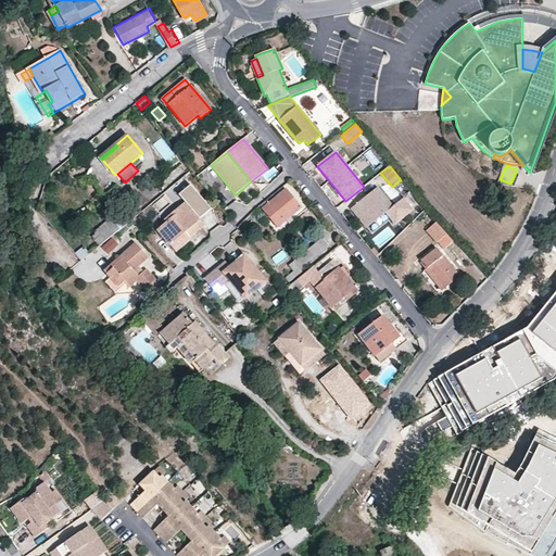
[(200,219),(212,210),(190,185),(179,196),(186,203),(172,215),(174,217),(166,224),(158,231),(169,245),(200,219)]
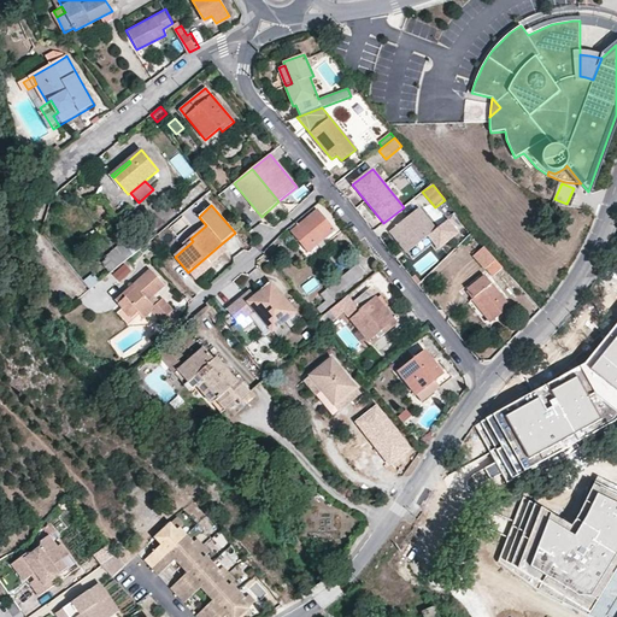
[(436,229),(418,207),(389,231),(407,253),(428,236),(439,250),(459,233),(448,219),(436,229)]
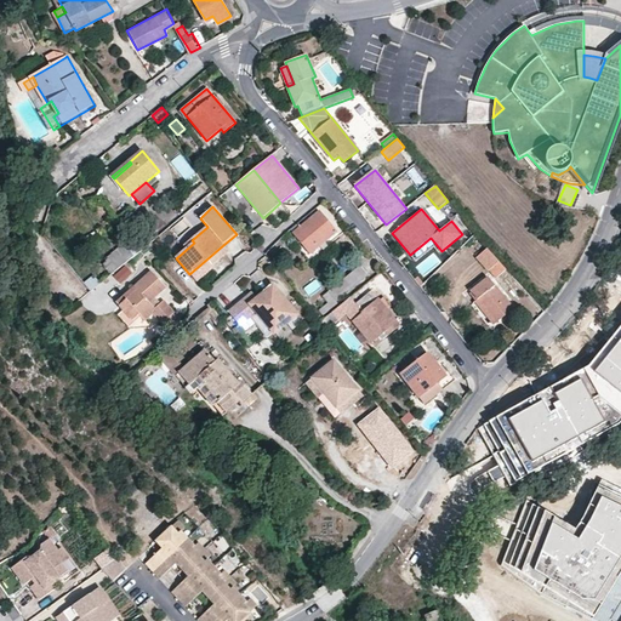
[(325,243),(337,232),(319,211),(301,227),(292,233),(309,255),(320,246),(325,243)]
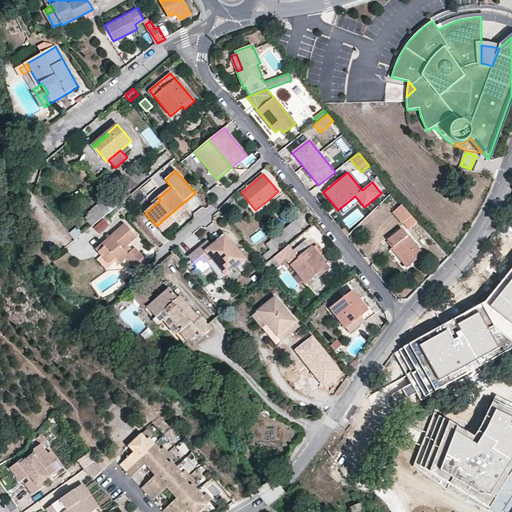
[(136,186),(131,179),(127,182),(132,189),(136,186)]
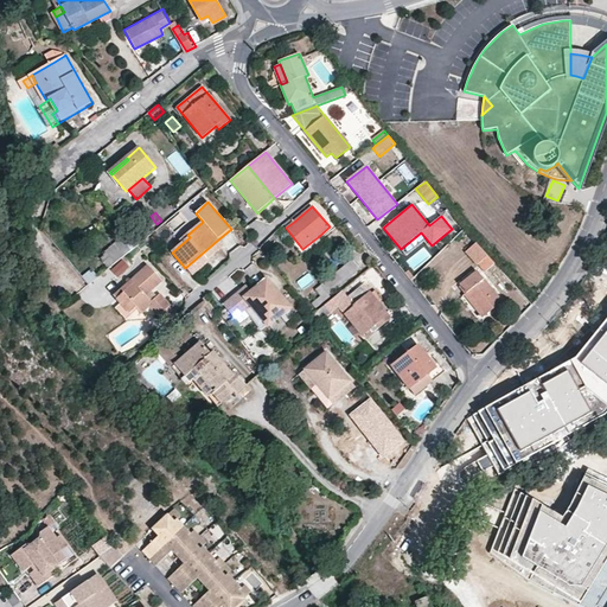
[(286,228),(294,222),(292,218),(283,224),(286,228)]
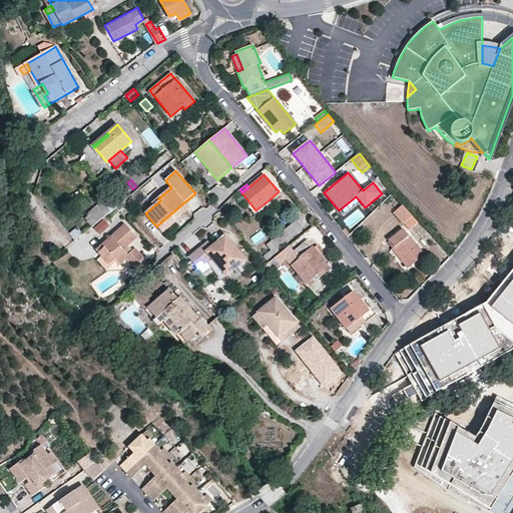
[(136,203),(130,196),(126,200),(132,207),(136,203)]
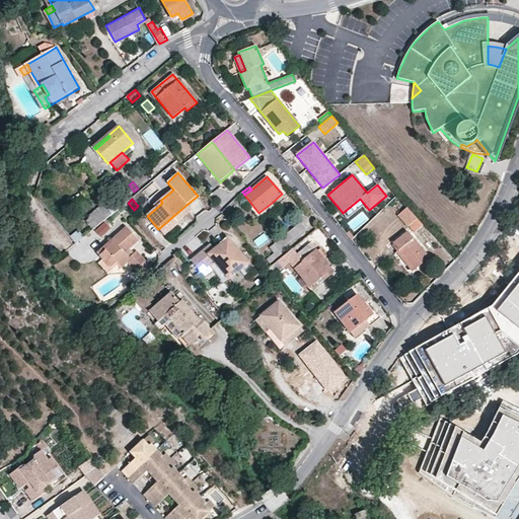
[(98,225),(115,212),(105,202),(90,214),(98,225)]
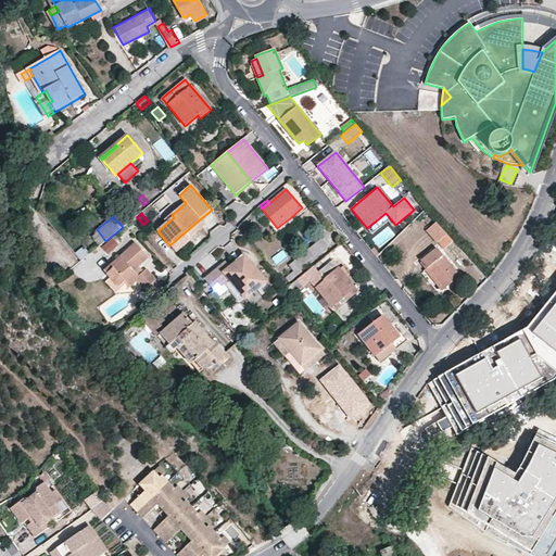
[(190,238),(204,225),(200,219),(169,245),(177,253),(192,240),(190,238)]
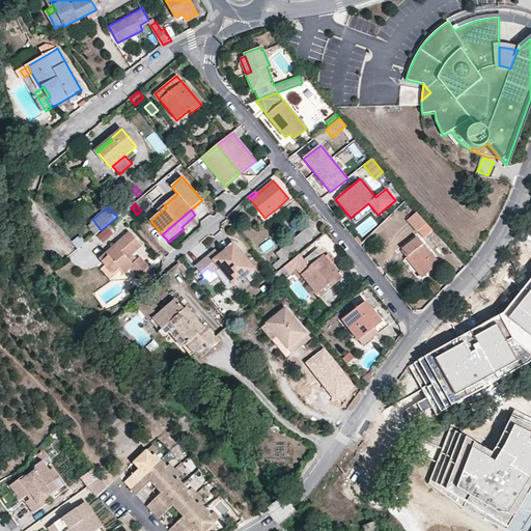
[(427,224),(417,213),(407,221),(417,232),(418,231),(427,224)]
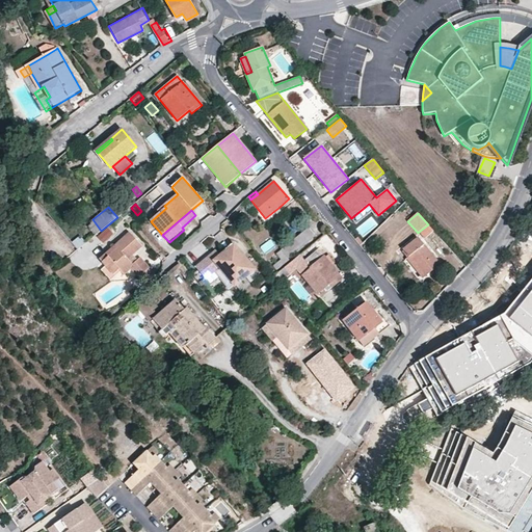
[(434,231),(428,224),(419,232),(425,239),(434,231)]
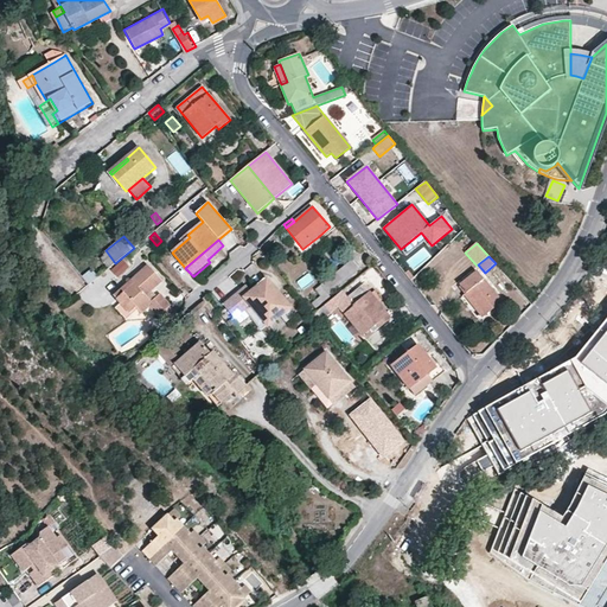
[(117,279),(129,267),(123,260),(110,270),(117,279)]
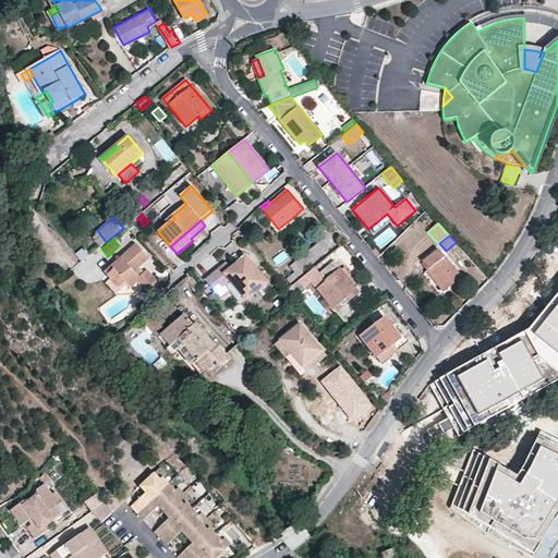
[(302,270),(330,247),(324,239),(290,266),(294,271),(287,279),(291,283),(304,273),(302,270)]
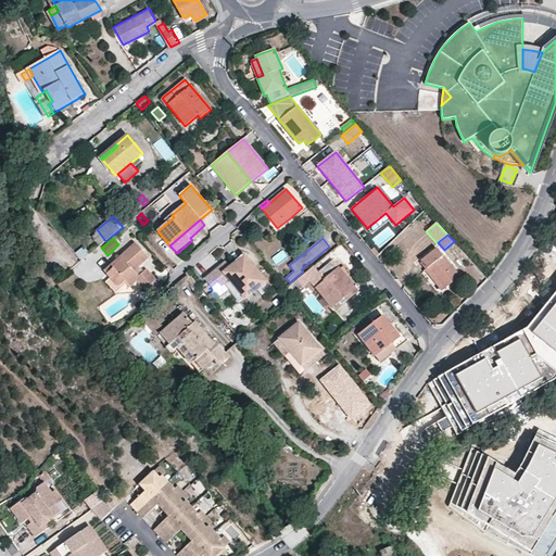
[(142,273),(138,267),(149,257),(135,242),(103,270),(106,274),(121,290),(126,285),(129,288),(137,281),(144,290),(156,280),(147,269),(142,273)]
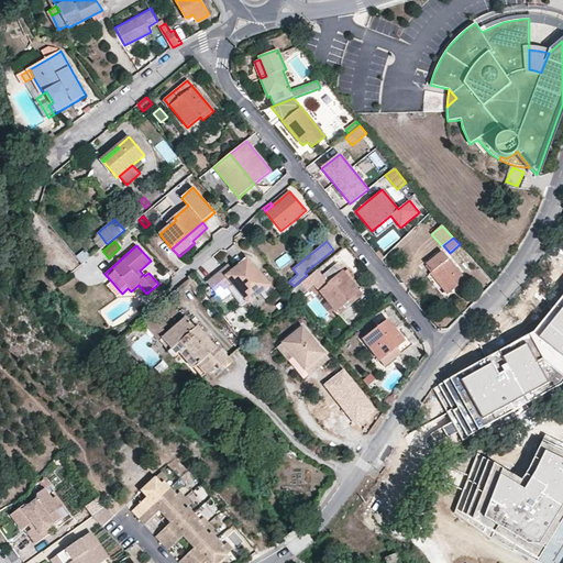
[(91,257),(85,250),(76,257),(81,264),(91,257)]
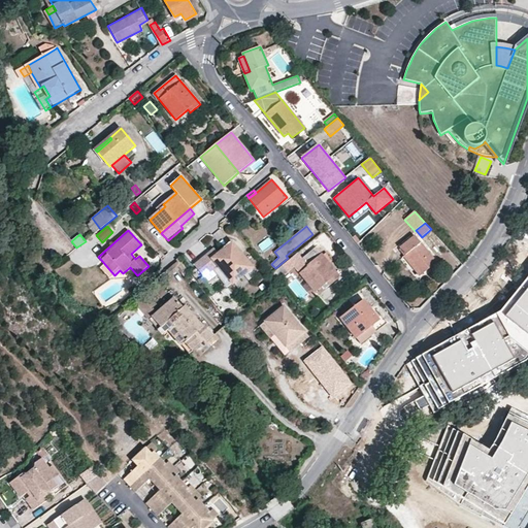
[(436,262),(415,235),(399,248),(405,255),(422,274),(436,262)]
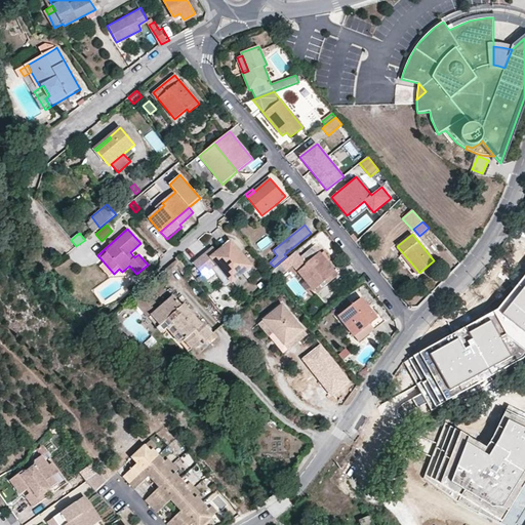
[(261,250),(272,242),(267,236),(256,243),(261,250)]
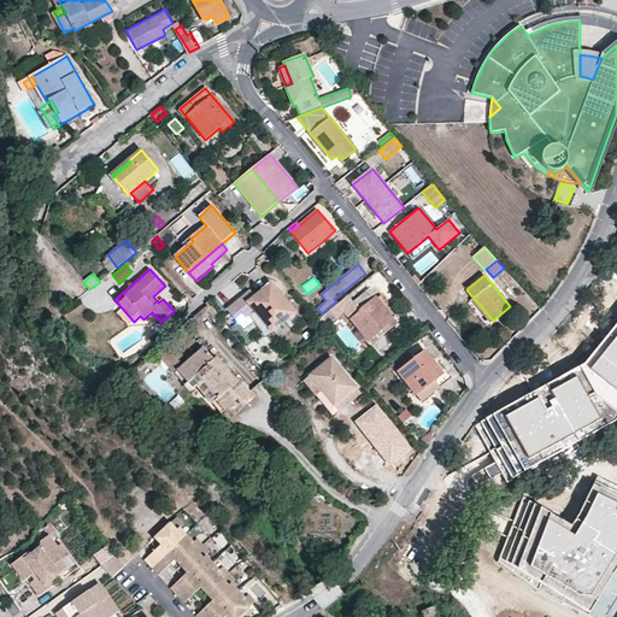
[(295,313),(271,283),(256,297),(252,292),(244,298),(241,298),(227,310),(239,324),(250,315),(258,324),(263,321),(272,331),(283,323),(294,315),(295,313)]
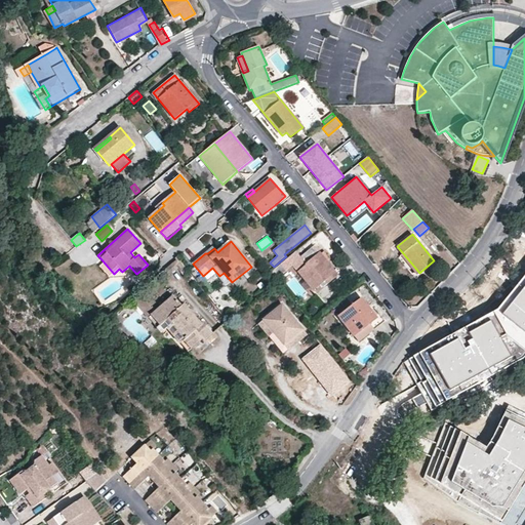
[(338,276),(315,246),(300,257),(307,265),(297,272),(314,290),(321,284),(323,287),(338,276)]
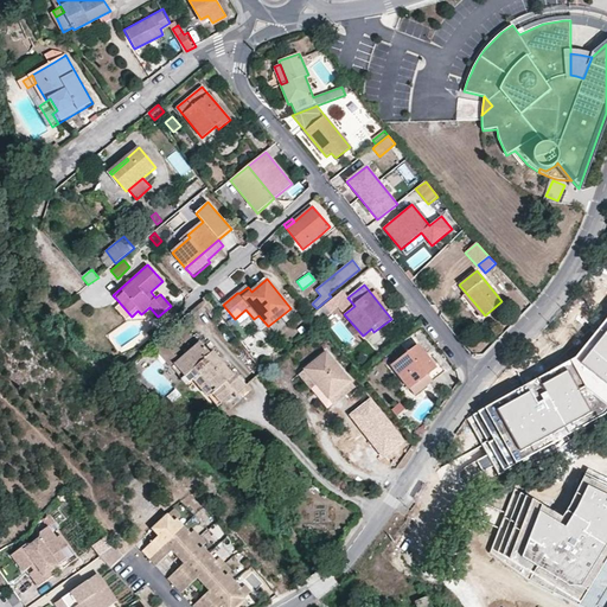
[(355,306),(347,298),(343,291),(324,306),(330,313),(338,307),(344,314),(355,306)]
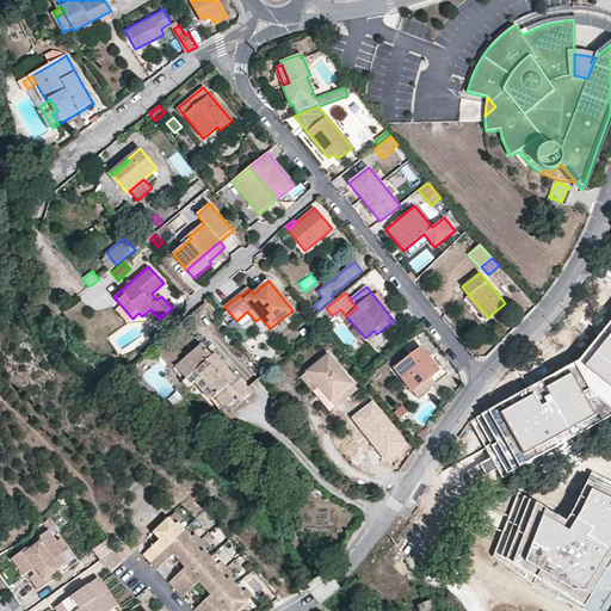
[(488,318),(469,295),(467,297),(485,320),(488,318)]
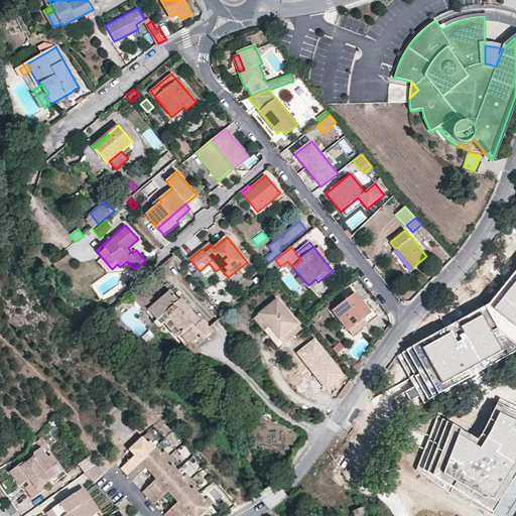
[(185,267),(174,253),(172,255),(174,257),(174,259),(174,261),(173,262),(174,263),(180,271),(185,267)]
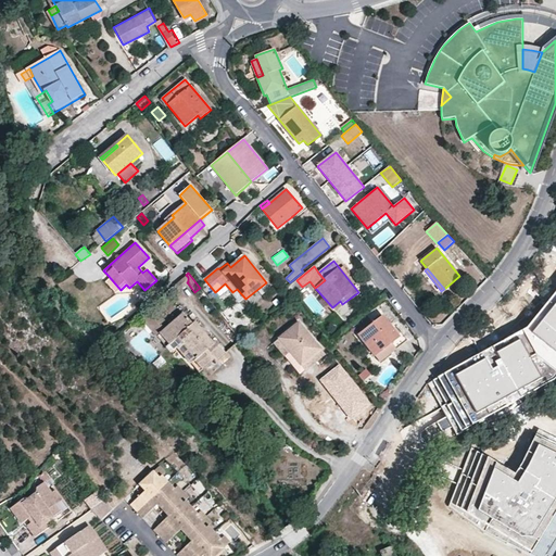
[(121,290),(106,274),(102,278),(116,294),(121,290)]
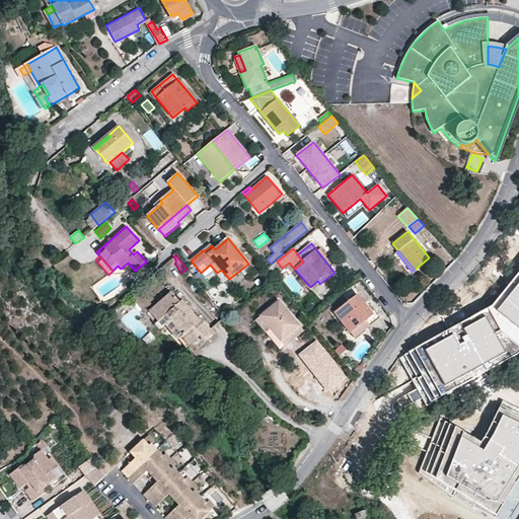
[(166,273),(175,265),(174,264),(175,263),(175,261),(175,258),(173,256),(160,269),(163,269),(166,273)]
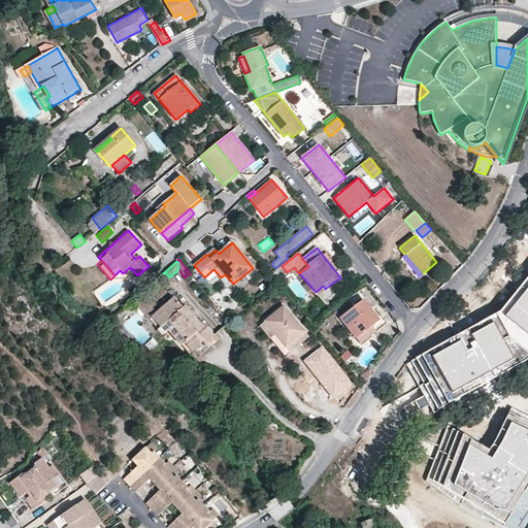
[(144,284),(155,273),(149,266),(137,275),(144,284)]
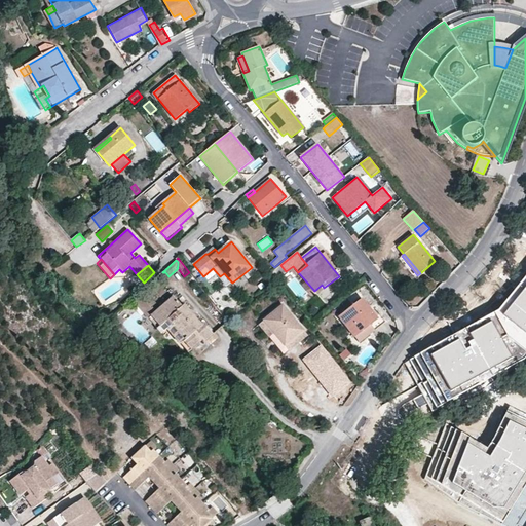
[(276,278),(286,271),(280,265),(271,272),(276,278)]
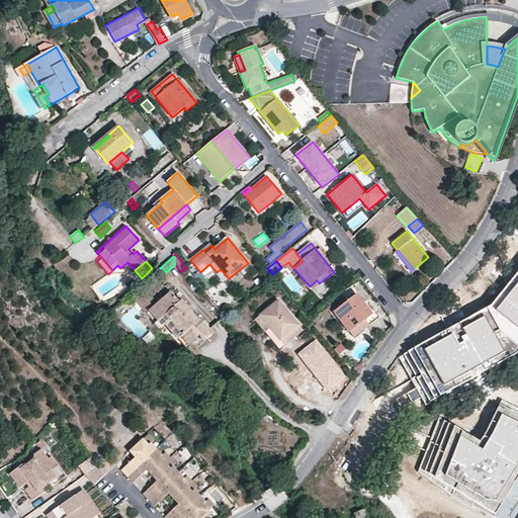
[(243,278),(252,270),(247,264),(238,271),(243,278)]
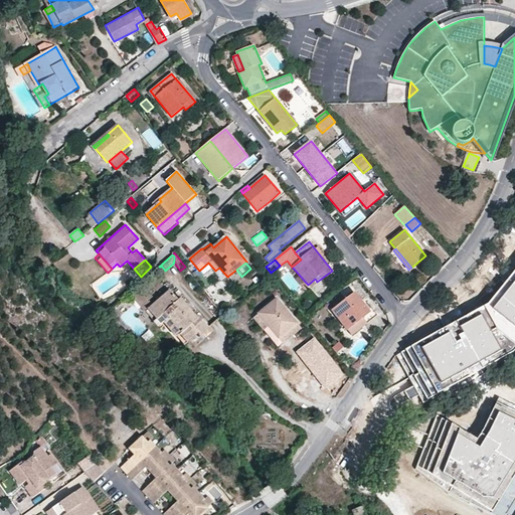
[(227,277),(219,268),(215,271),(223,281),(227,277)]
